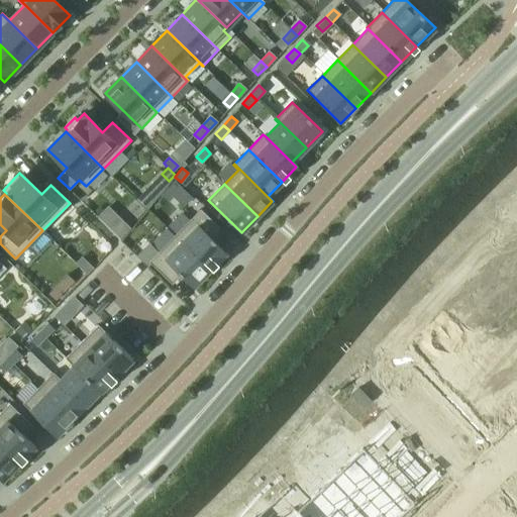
[(200,209),(175,235),(209,270),(225,252),(213,241),(223,231),(200,209)]
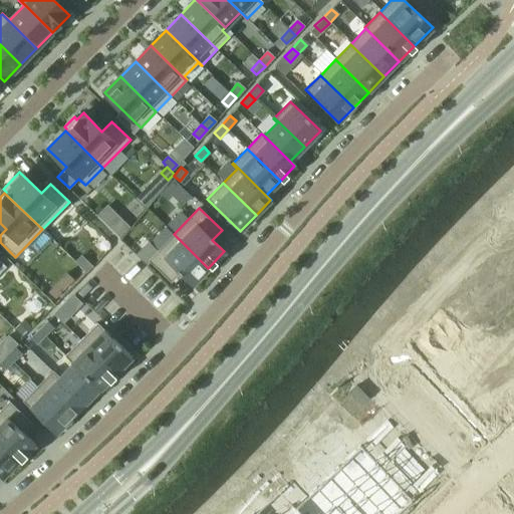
[(174,234),(148,260),(171,282),(180,273),(192,285),(208,268),(174,234)]
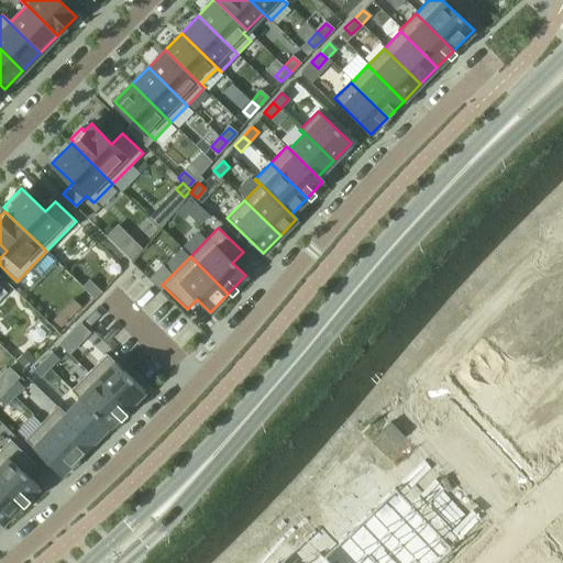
[(562,260),(550,273),(562,286),(562,260)]
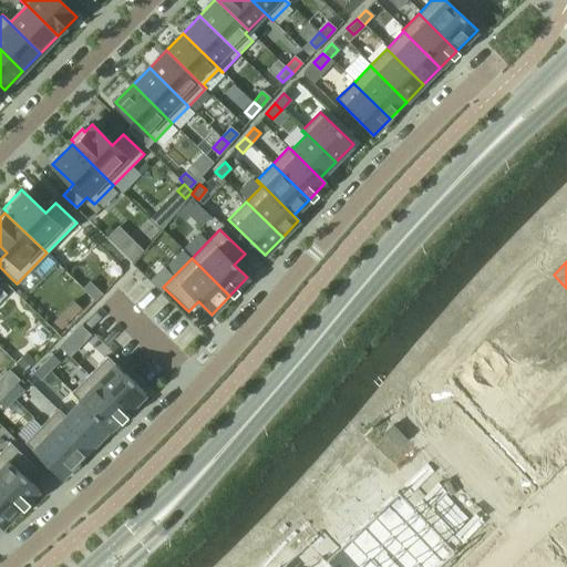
[(566,288),(554,275),(532,296),(563,328),(566,322),(566,288)]
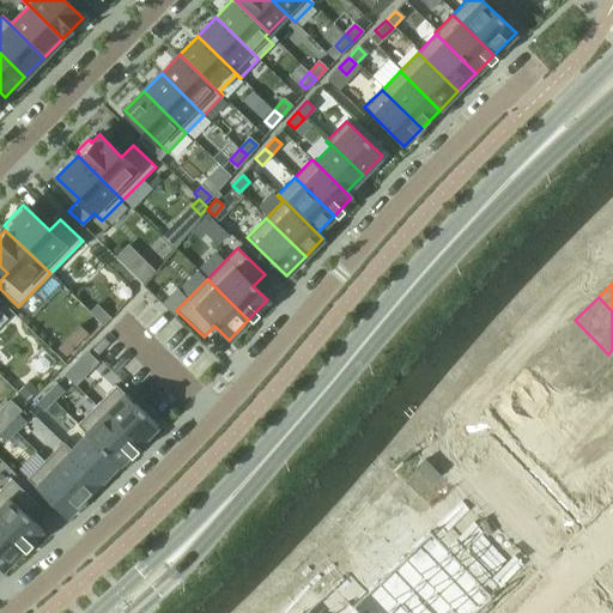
[(97,304),(89,311),(103,326),(110,317),(97,304)]
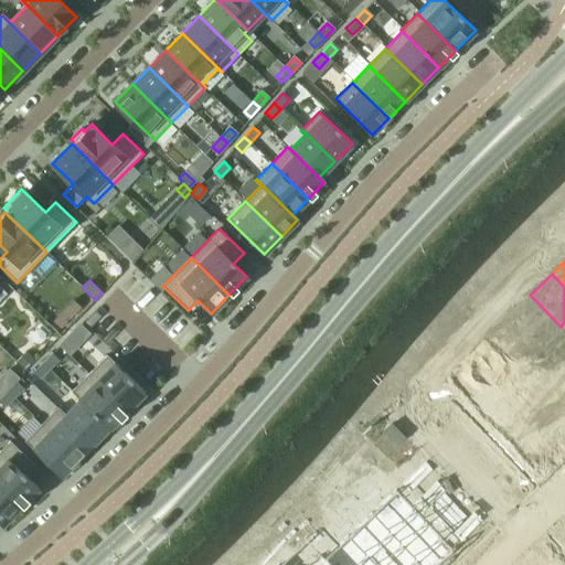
[(530,295),(508,316),(539,348),(561,327),(530,295)]
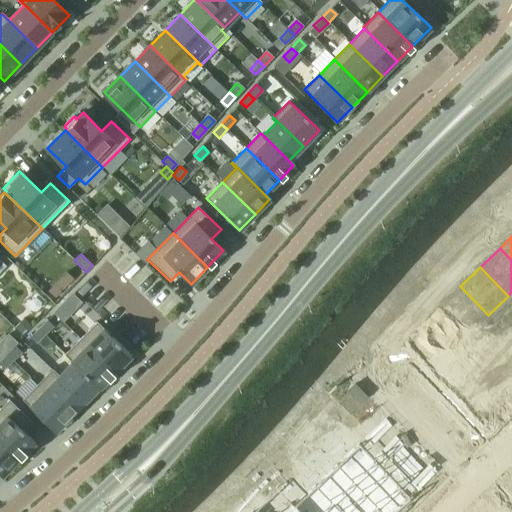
[(460,286),(440,305),(468,334),(488,315),(460,286)]
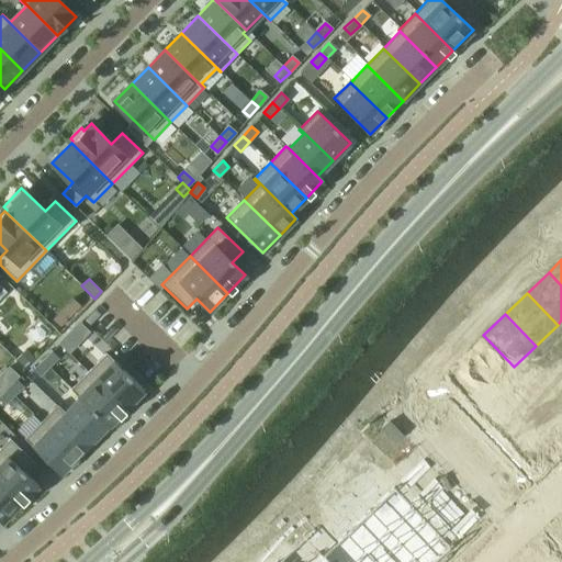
[(483,335),(461,356),(492,388),(514,367),(483,335)]
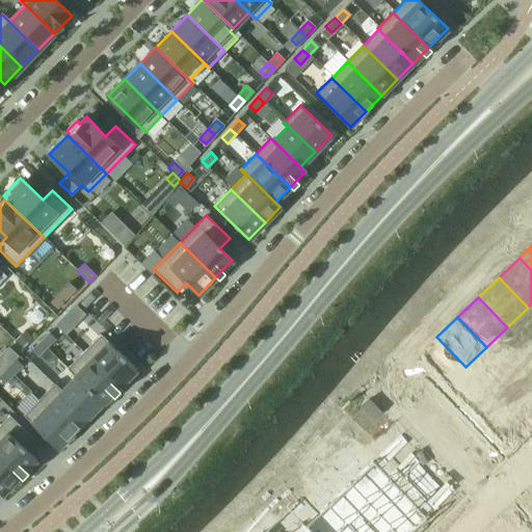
[(64,318),(55,326),(61,333),(70,323),(64,318)]
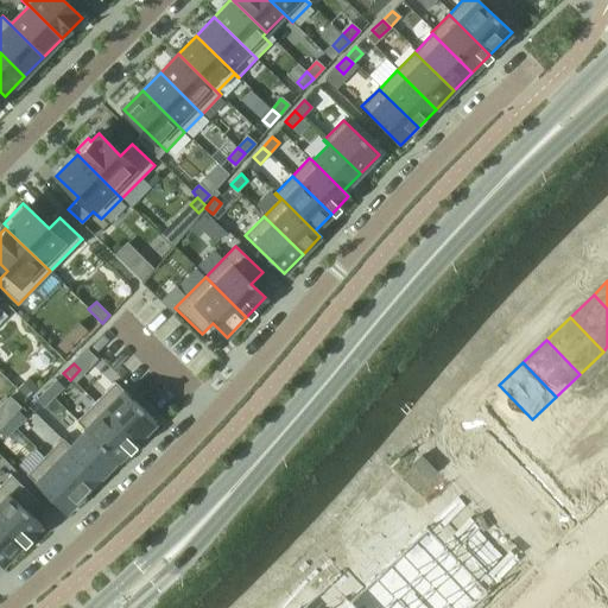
[(55,381),(45,391),(52,398),(62,388),(55,381)]
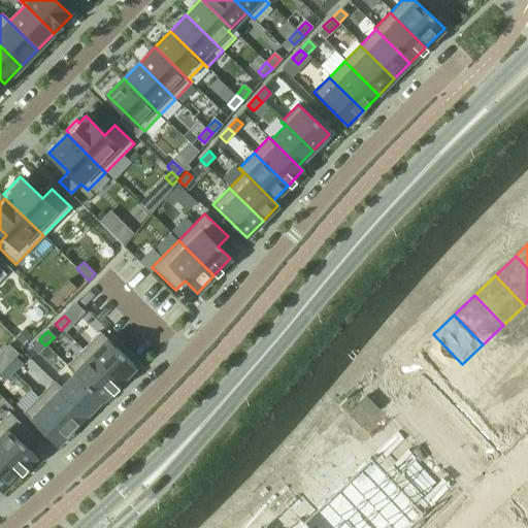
[(99,332),(81,351),(118,385),(135,366),(99,332)]
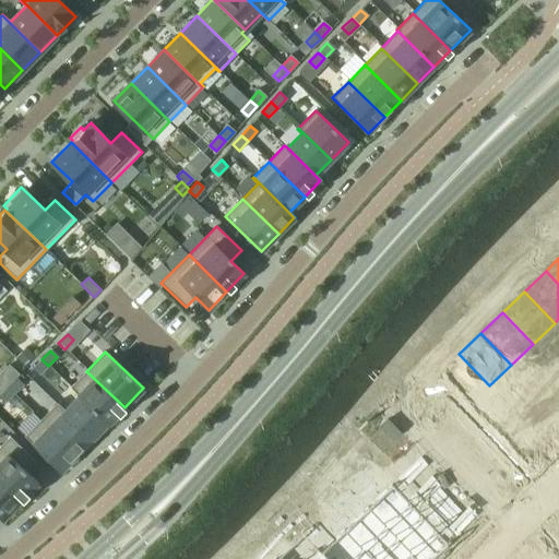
[(540,353),(531,361),(537,368),(546,358),(540,353)]
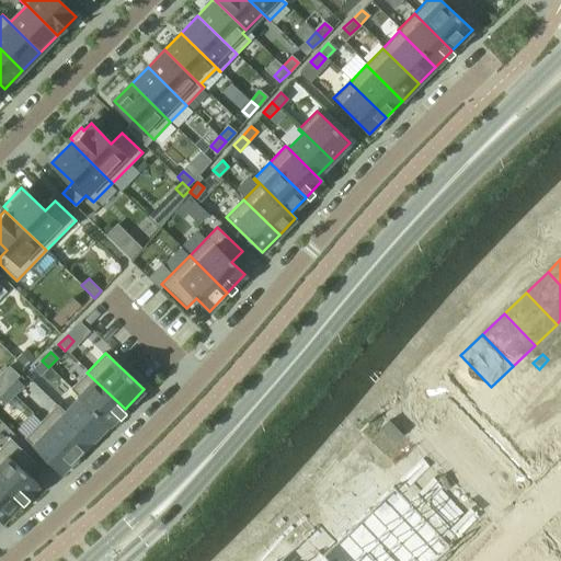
[(460,355),(437,377),(468,409),(491,387),(460,355)]
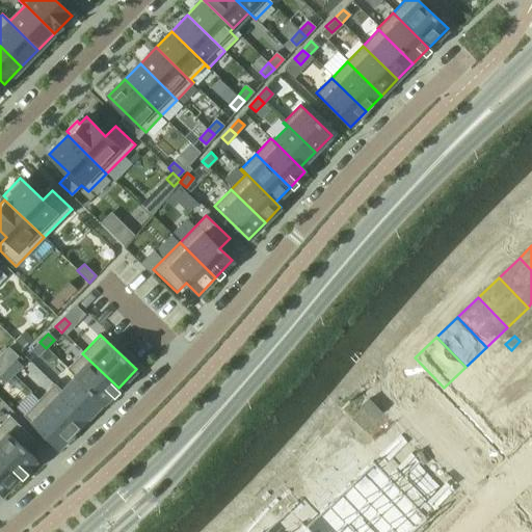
[(40,342),(31,351),(36,356),(46,348),(40,342)]
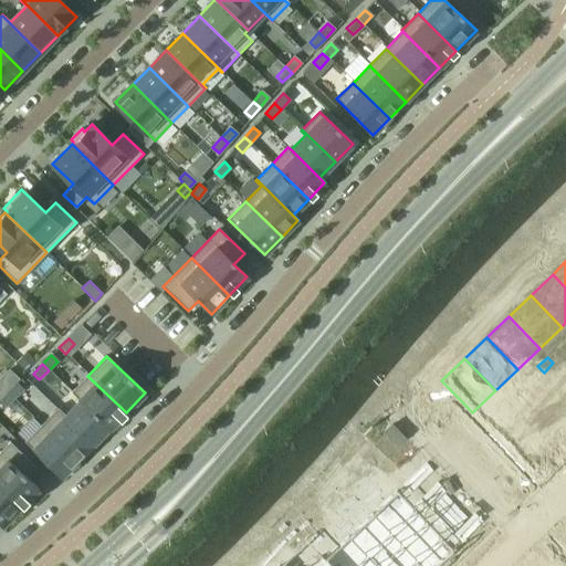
[(558,369),(549,378),(555,385),(565,375),(558,369)]
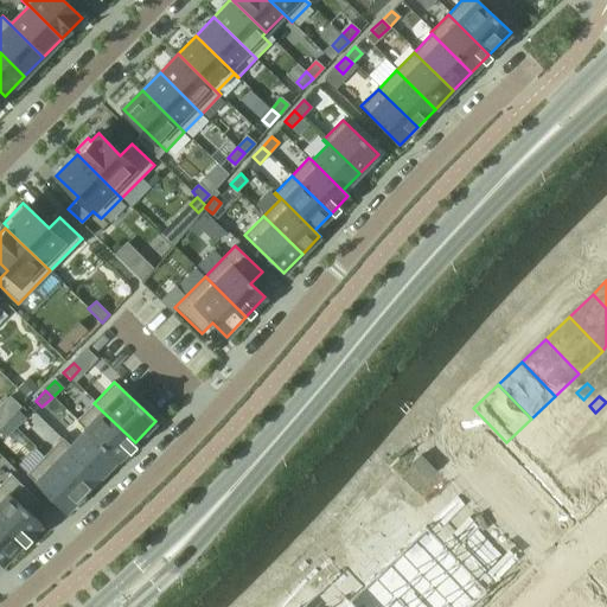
[(94,403),(76,421),(83,428),(116,460),(117,461),(135,443),(135,442),(94,403)]
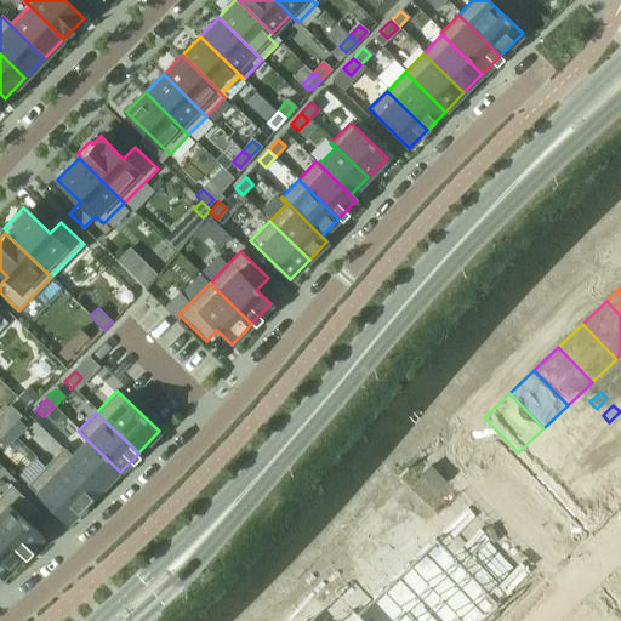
[(576,415),(565,425),(573,432),(582,421),(576,415)]
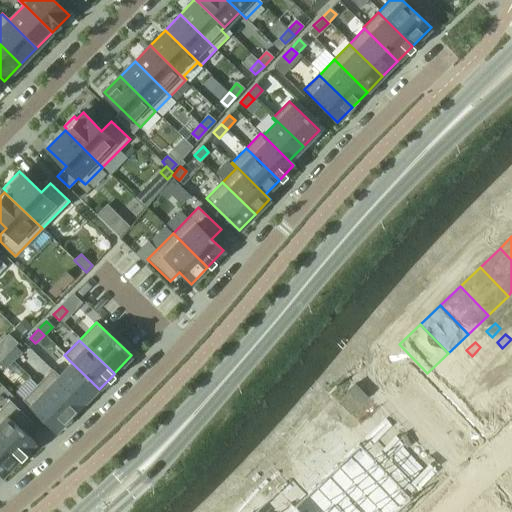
[(15,347),(6,355),(12,361),(20,353),(15,347)]
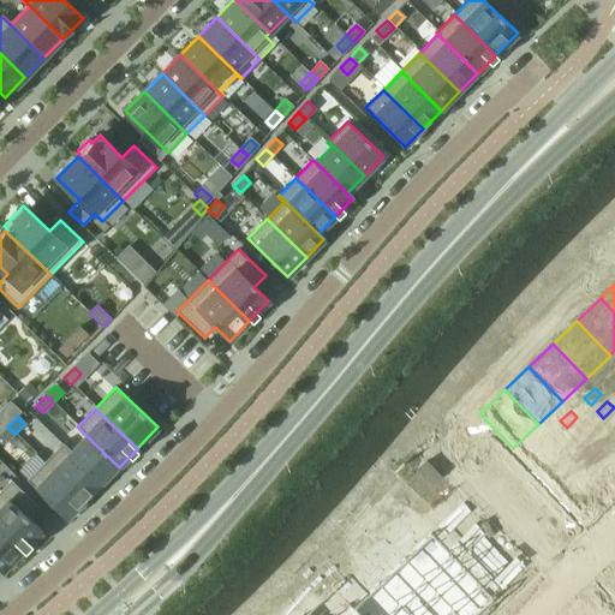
[(614,423),(598,440),(614,457),(614,423)]
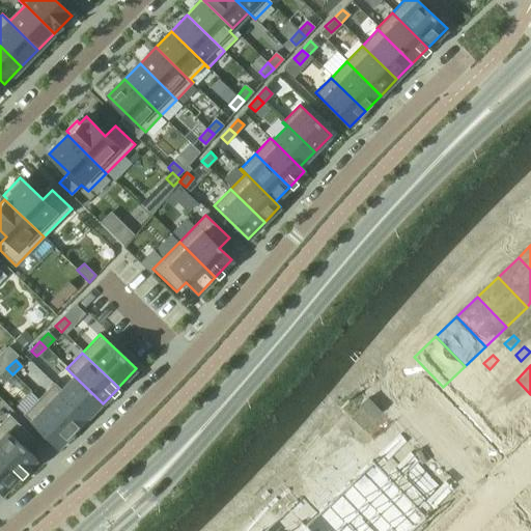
[(503,366),(494,374),(500,381),(509,371),(503,366)]
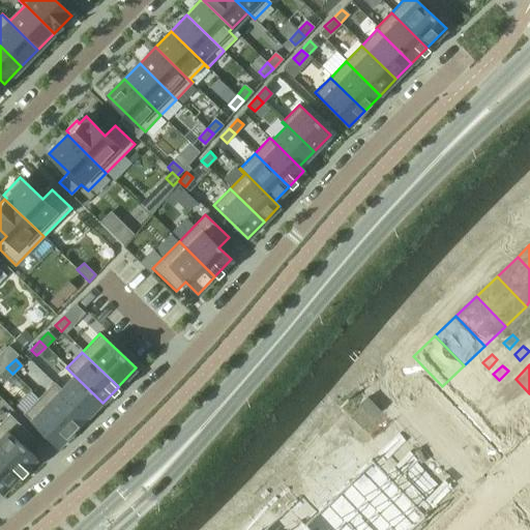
[(6,367),(0,374),(0,378),(3,382),(12,374),(6,367)]
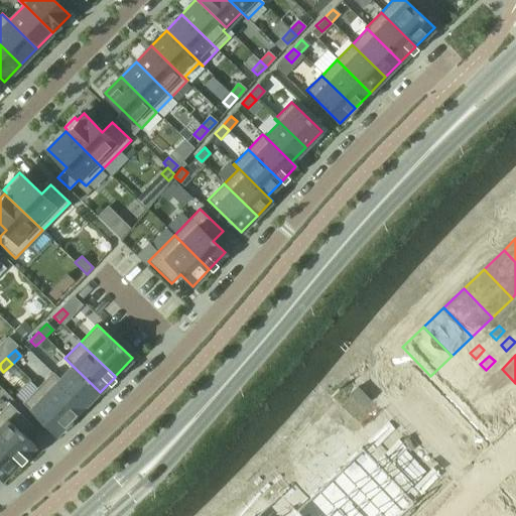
[(52,372),(51,373),(85,405),(99,391),(71,364),(58,377),(52,372)]
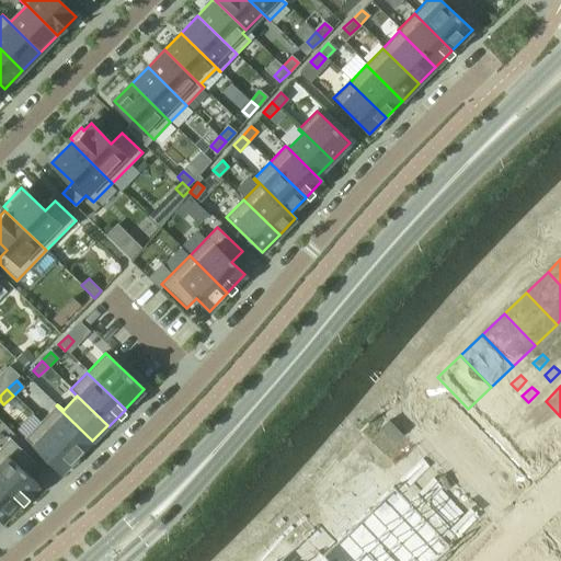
[(497,396),(488,405),(494,411),(503,402),(497,396)]
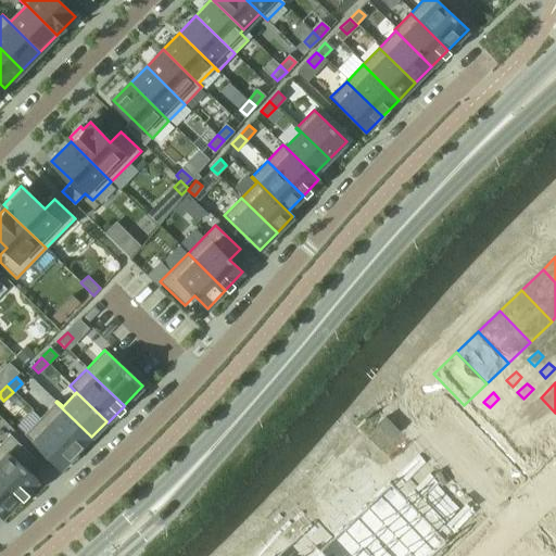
[(555,413),(541,397),(519,418),(548,450),(555,442),(555,413)]
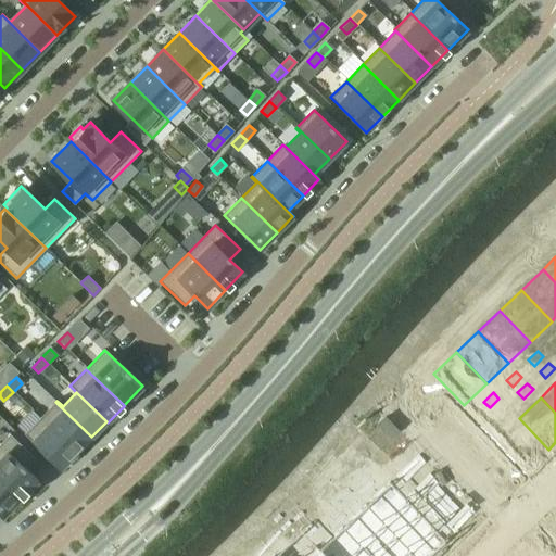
[(55,402),(39,418),(75,453),(91,437),(55,402)]
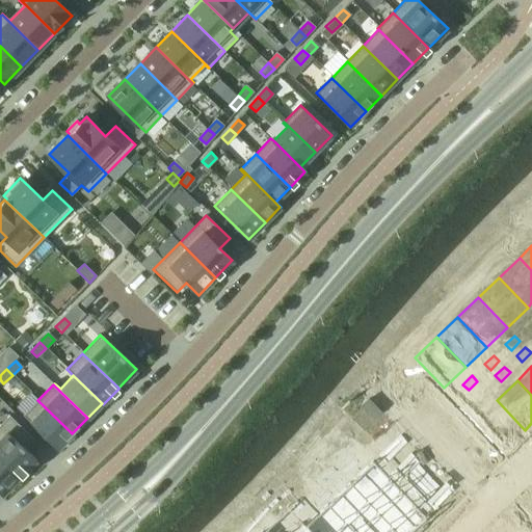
[(482,387),(474,396),(479,401),(488,393),(482,387)]
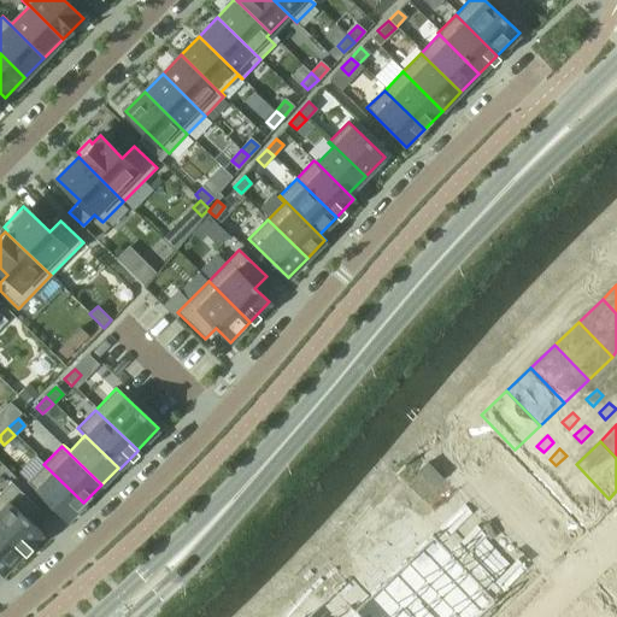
[(43,464),(27,481),(56,510),(66,521),(83,503),(43,464)]
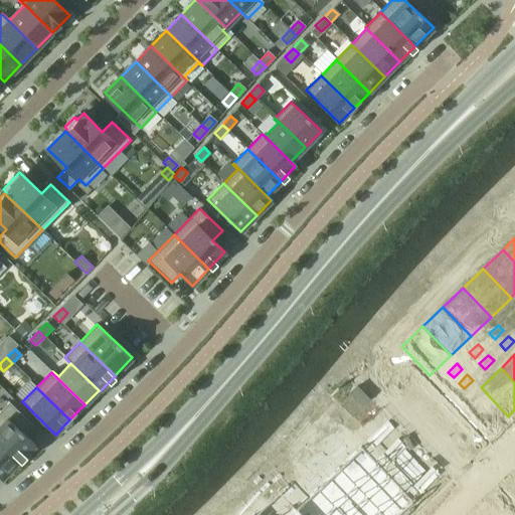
[(481,387),(460,407),(487,437),(508,416),(481,387)]
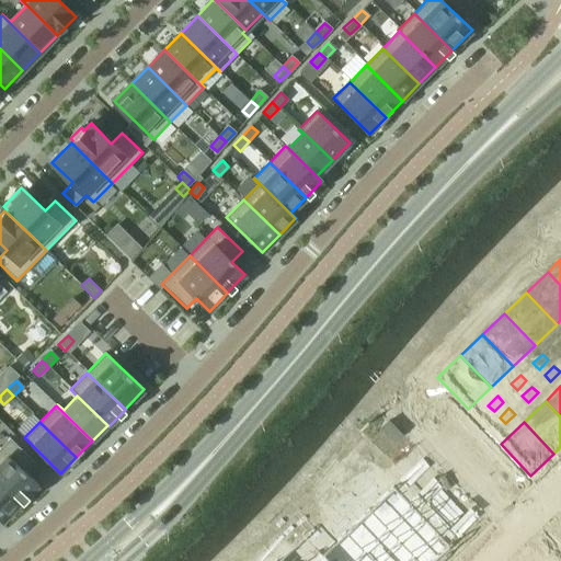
[(377,443),(363,426),(353,435),(368,451),(377,443)]
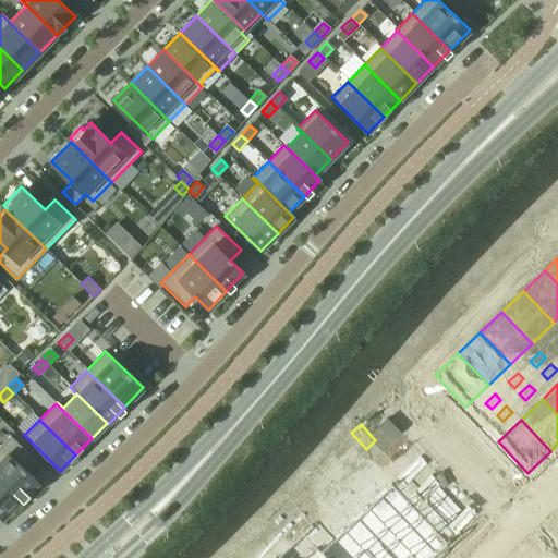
[(10,436),(0,446),(0,482),(20,502),(39,483),(24,470),(34,459),(10,436)]
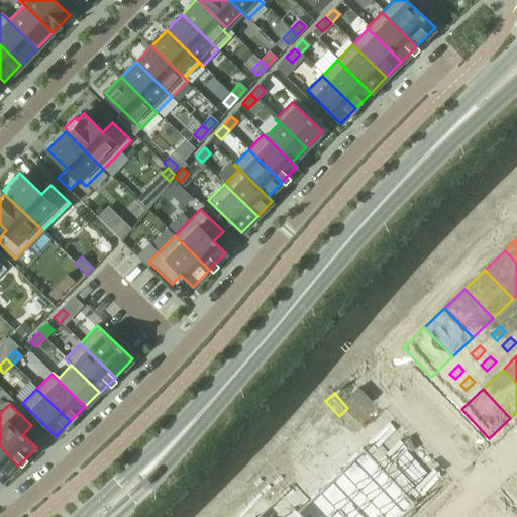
[(0,446),(0,479),(2,481),(18,466),(0,446)]
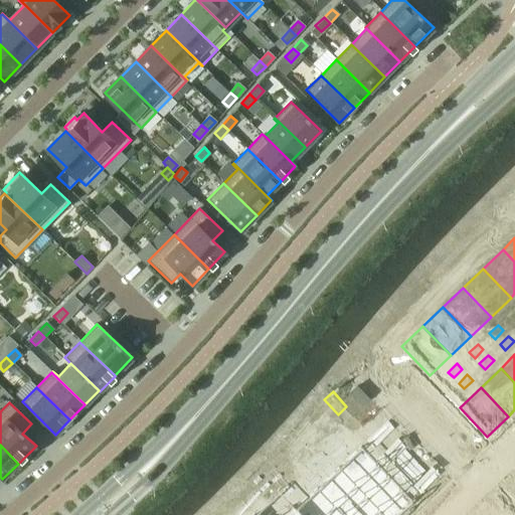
[(255,514),(253,513),(251,514),(398,514),(414,501),(361,445),(294,509),(298,513),(295,514),(255,514)]
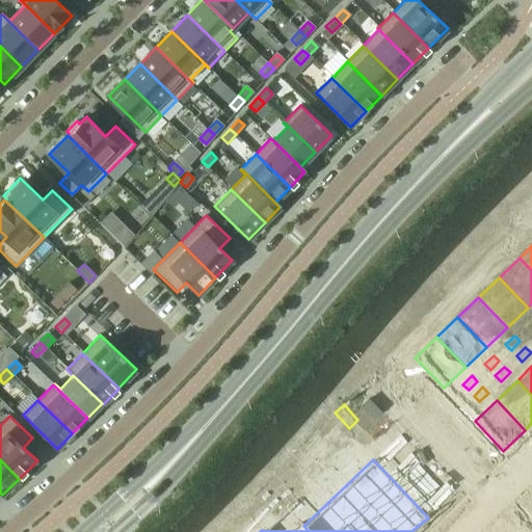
[(522,531),(508,516),(489,531),(522,531)]
